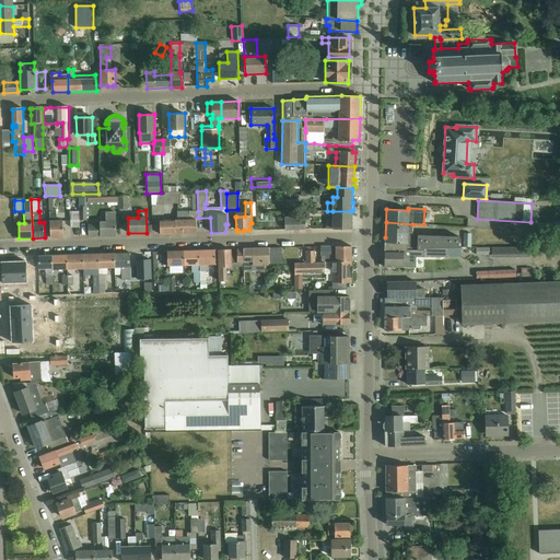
[(57,211),(53,211),(49,211),(50,237),(63,237),(62,221),(57,221),(57,211)]
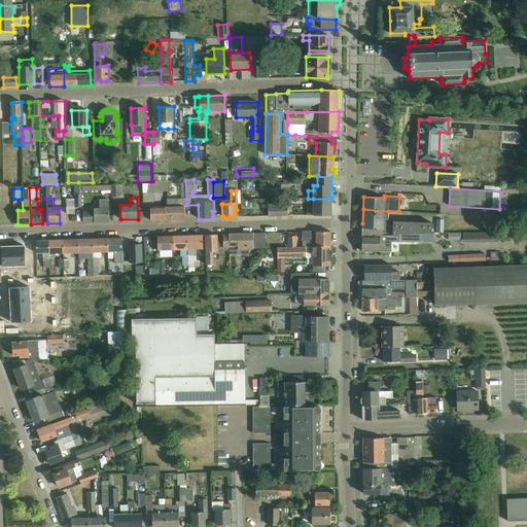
[(67,214),(75,213),(74,199),(66,199),(67,214)]
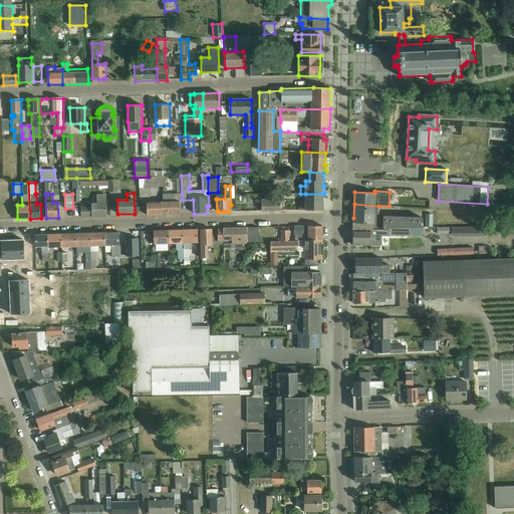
[(162,202),(161,202),(161,215),(167,215),(180,214),(180,201),(182,200),(182,194),(177,194),(174,194),(162,194),(162,202)]
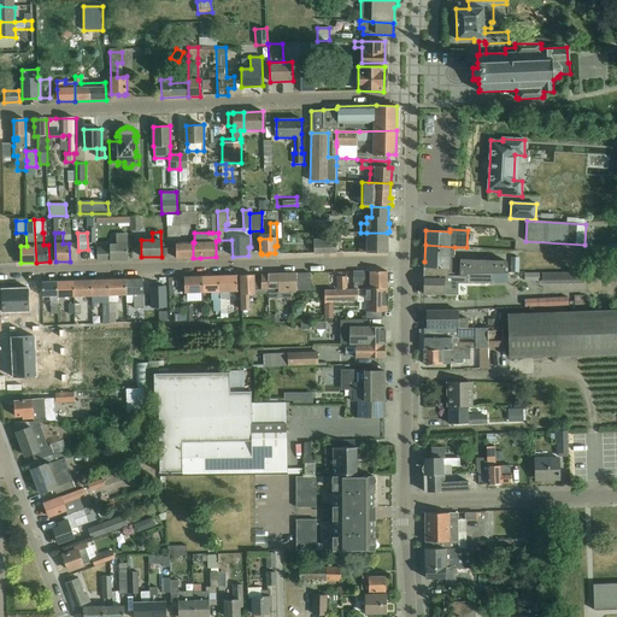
[(366,242),(359,242),(359,252),(366,252),(387,252),(387,233),(366,233),(366,242)]
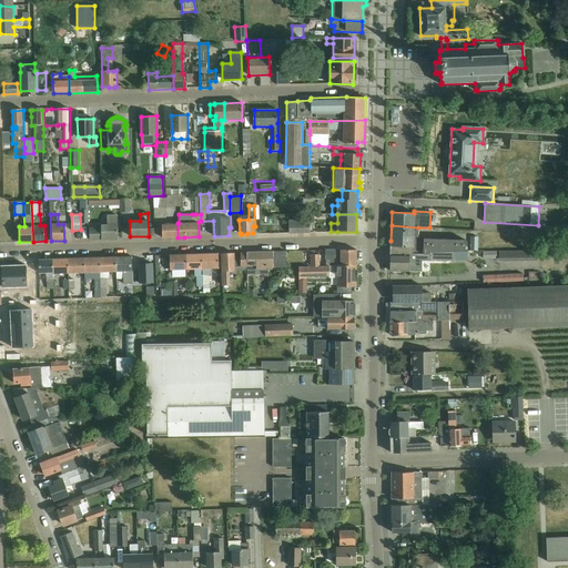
[(101,227),(89,227),(89,240),(118,240),(118,239),(117,215),(107,216),(107,224),(108,224),(108,225),(101,225),(101,227)]
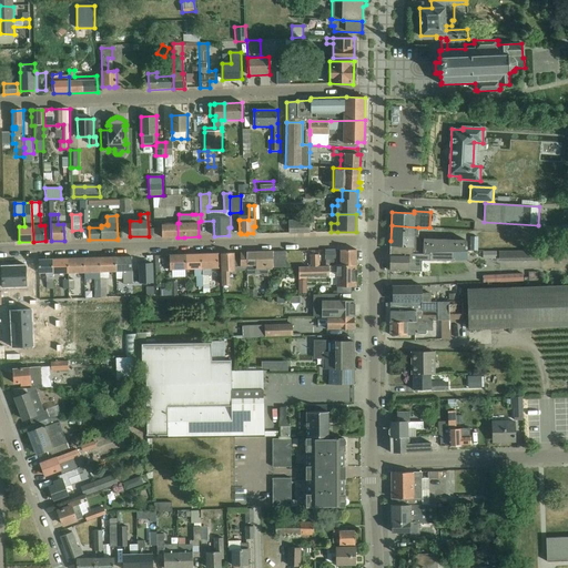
[(310,221),(305,221),(296,221),(296,233),(311,233),(310,221)]
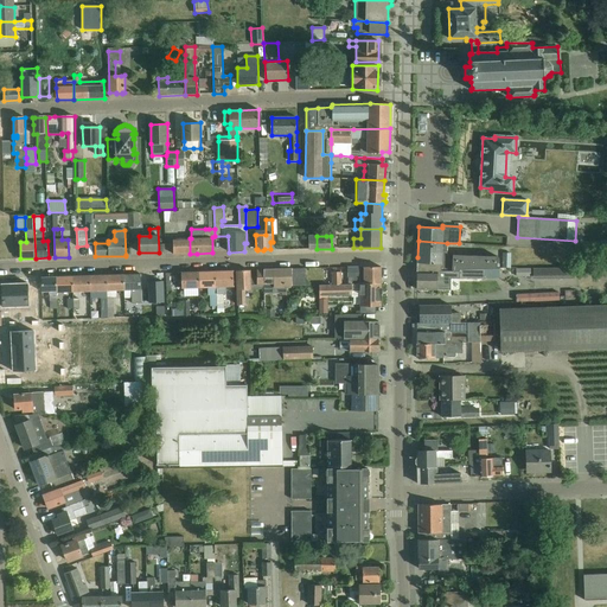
[(190,254),(190,238),(173,238),(173,254),(190,254)]
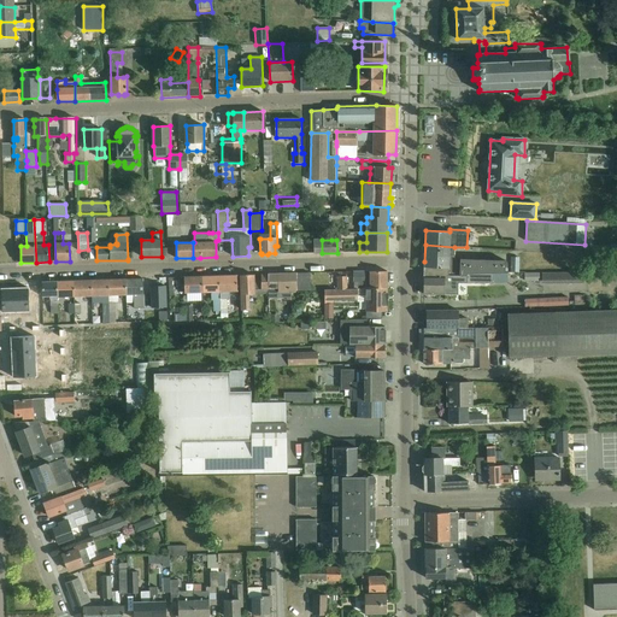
[(425,245),(424,262),(424,276),(468,276),(468,275),(485,274),(485,272),(493,272),(504,272),(505,262),(453,259),(454,247),(425,245)]
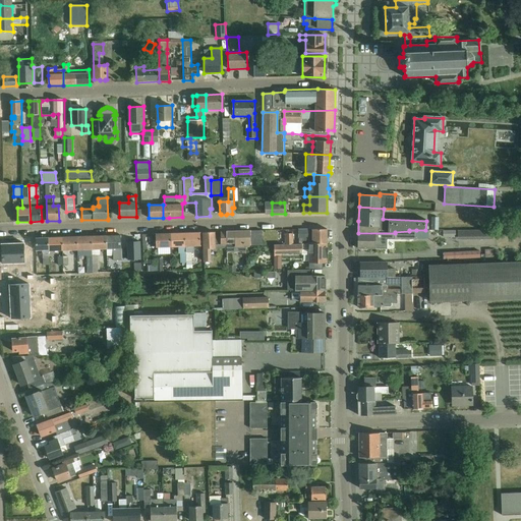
[(308,244),(327,243),(327,229),(299,229),(299,238),(308,238),(308,244)]
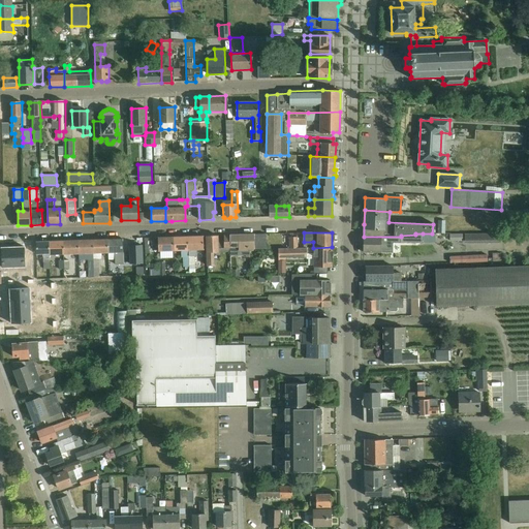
[(364,237),(363,252),(392,252),(392,243),(415,243),(423,243),(423,239),(423,234),(415,234),(415,235),(401,236),(401,237),(364,237)]
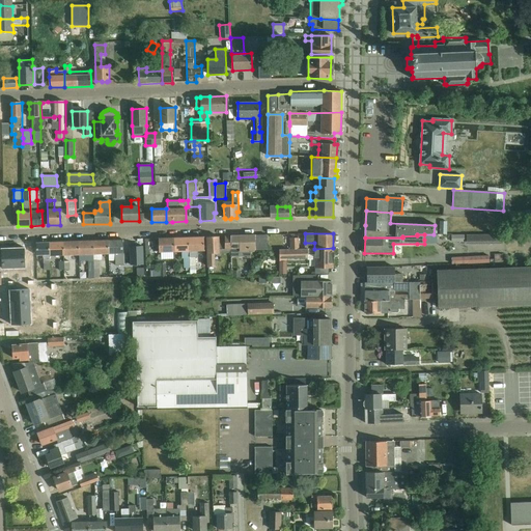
[(502,234),(450,235),(450,243),(464,242),(464,245),(502,244),(502,234)]
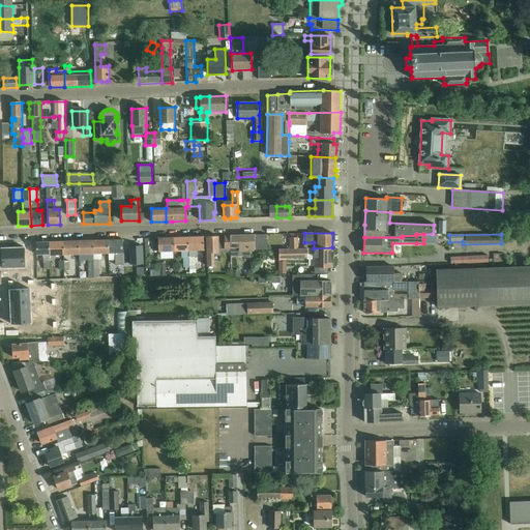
[(255,235),(231,236),(231,248),(231,257),(246,256),(246,258),(251,258),(251,249),(255,249),(255,235)]
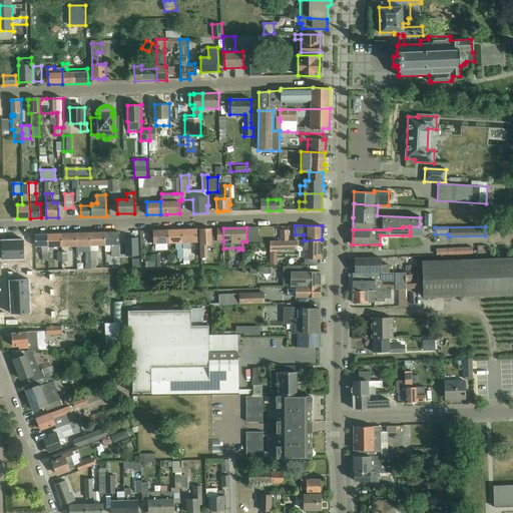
[(246,227),(246,241),(259,241),(258,227),(246,227)]
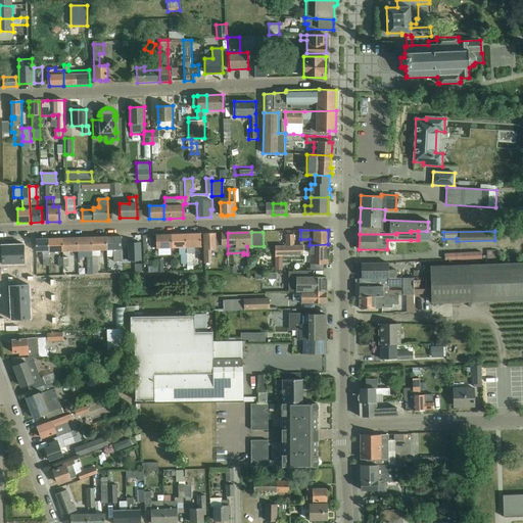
[(211,249),(216,249),(216,233),(204,233),(205,263),(211,263),(211,249)]
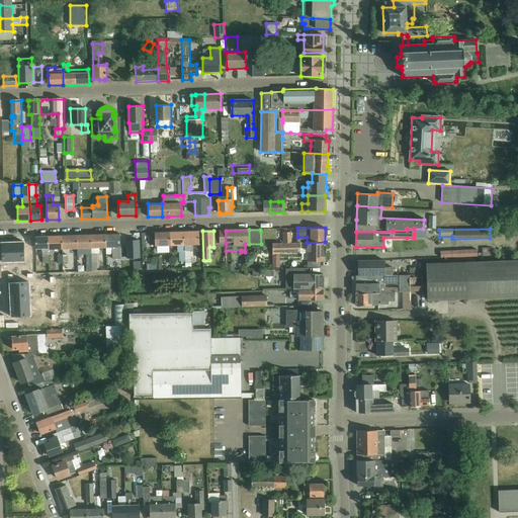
[(185,264),(184,232),(170,233),(170,245),(177,245),(177,252),(178,252),(179,262),(180,262),(180,264),(185,264)]
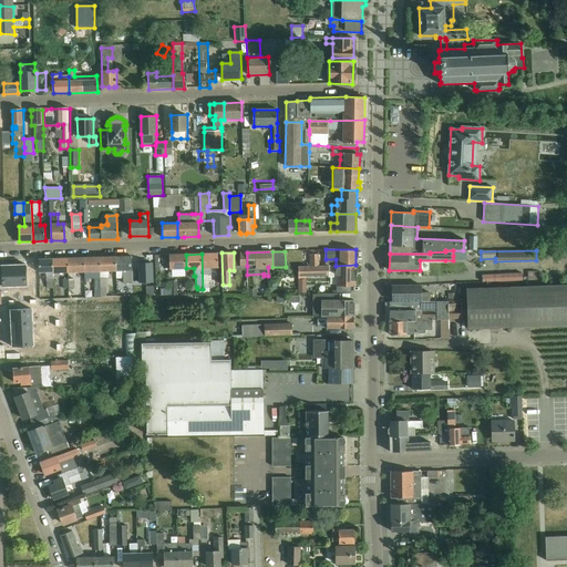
[(202,254),(203,289),(203,292),(209,292),(209,284),(208,284),(208,274),(210,274),(210,268),(218,267),(218,254),(202,254)]
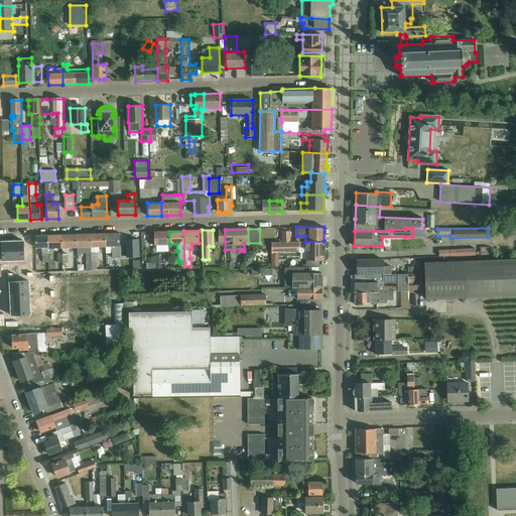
[(169,232),(155,232),(155,245),(156,245),(156,252),(168,251),(168,244),(169,244),(169,232)]
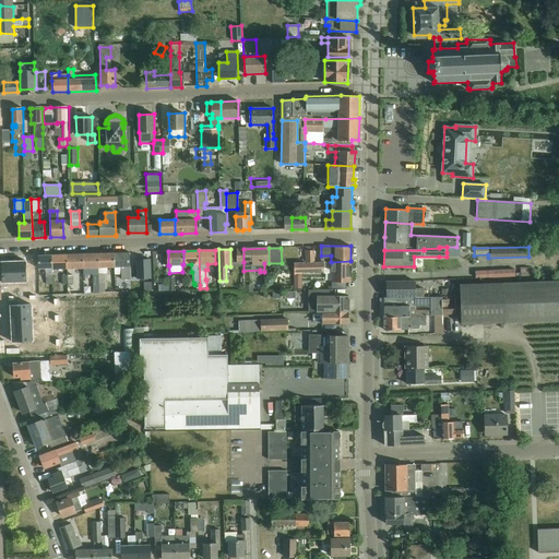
[(130,252),(114,253),(115,268),(121,268),(121,280),(131,280),(130,252)]
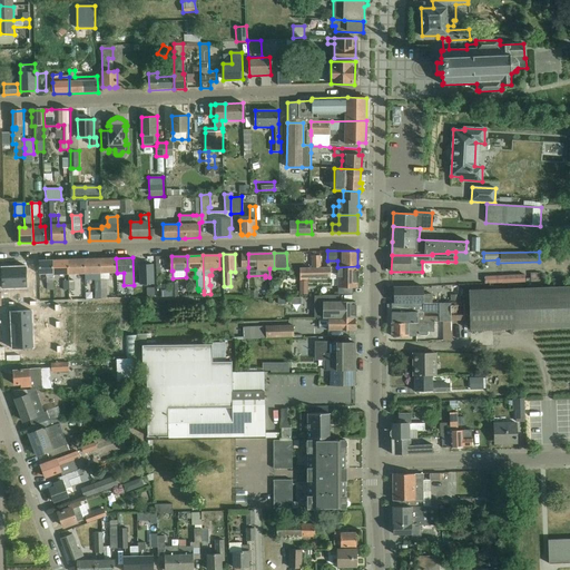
[(85,258),(69,259),(69,274),(85,274),(85,258)]
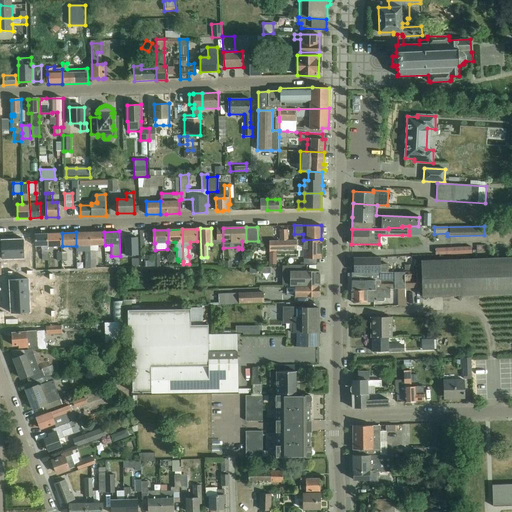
[(90,232),(76,232),(76,246),(84,246),(85,252),(85,251),(86,268),(91,268),(91,251),(90,245),(90,232)]
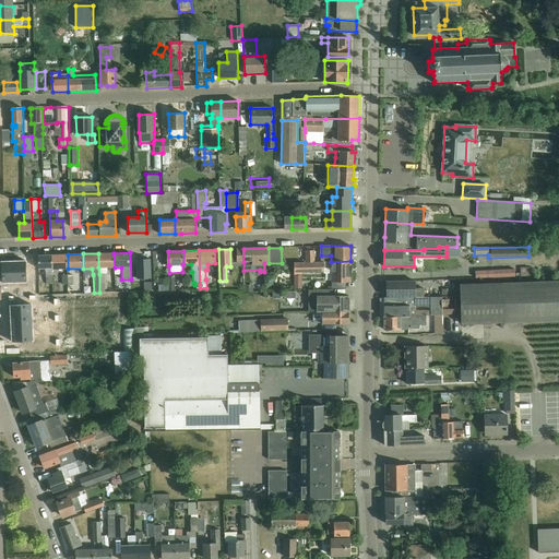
[(115,268),(114,253),(98,253),(98,268),(115,268)]
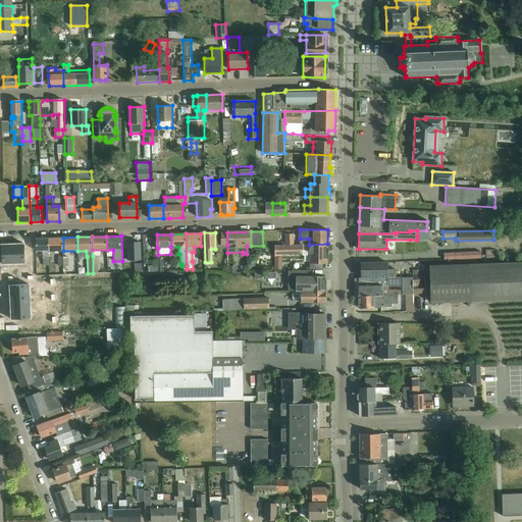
[(49,238),(36,239),(36,251),(42,251),(42,253),(43,253),(43,260),(43,265),(49,265),(49,259),(49,252),(49,238)]
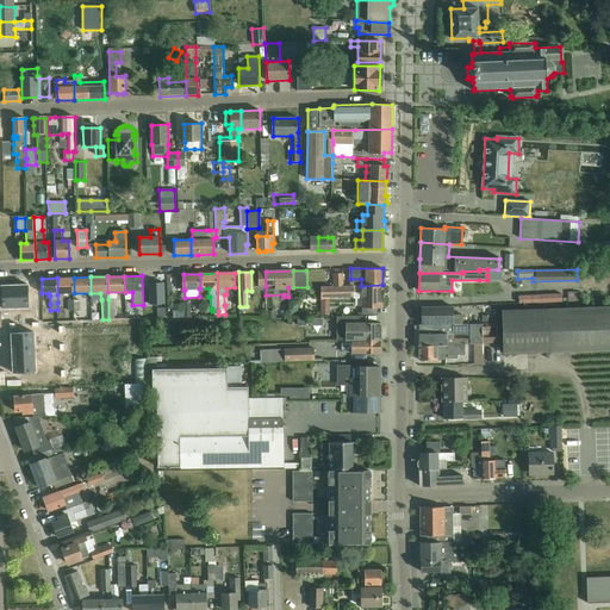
[(58,278),(57,278),(57,294),(58,294),(74,293),(74,278),(58,278)]
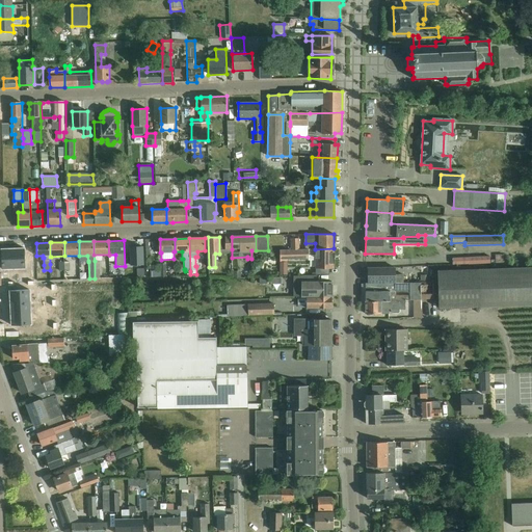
[(137,246),(130,247),(131,262),(131,265),(143,265),(143,262),(142,246),(137,246)]
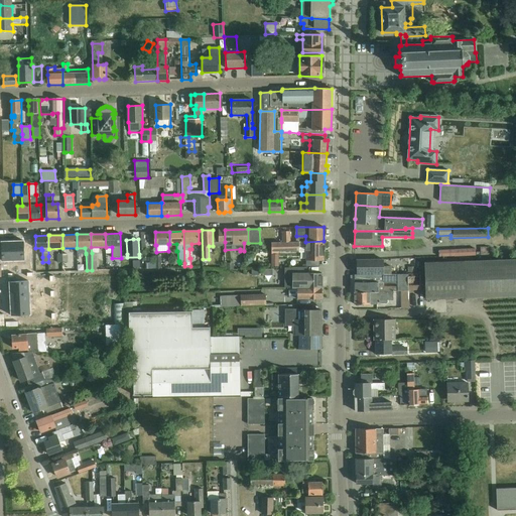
[(12,241),(1,242),(2,261),(13,261),(12,241)]
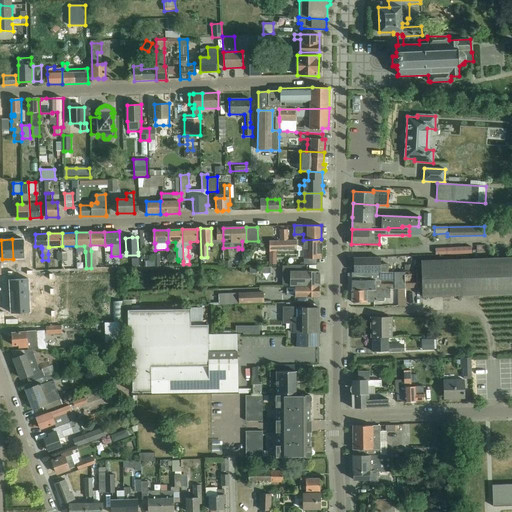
[(23,239),(12,239),(13,259),(24,258),(23,239)]
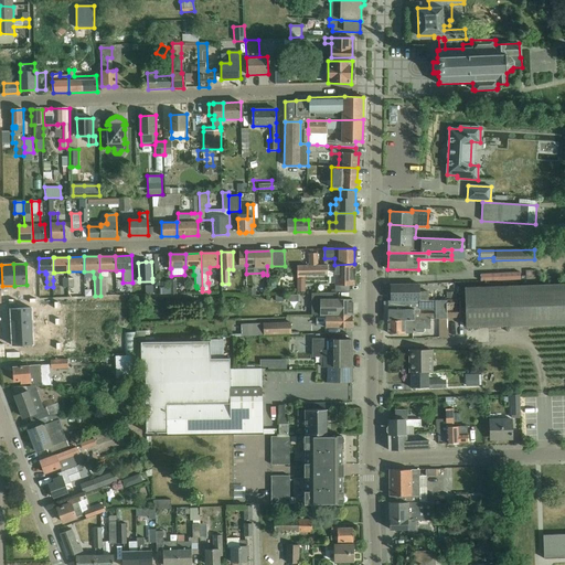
[(310,265),(298,266),(298,277),(305,277),(305,275),(328,275),(328,276),(336,276),(336,284),(355,284),(354,264),(334,265),(331,265),(318,265),(310,265)]
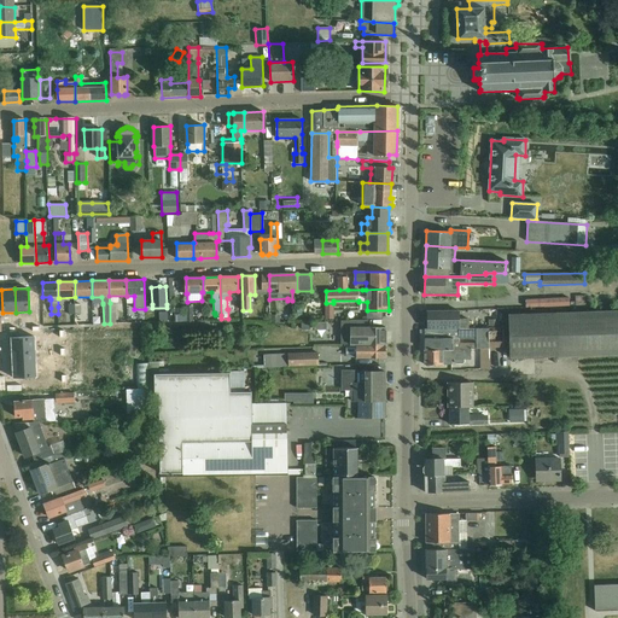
[(524,299),(524,308),(567,305),(567,297),(524,299)]
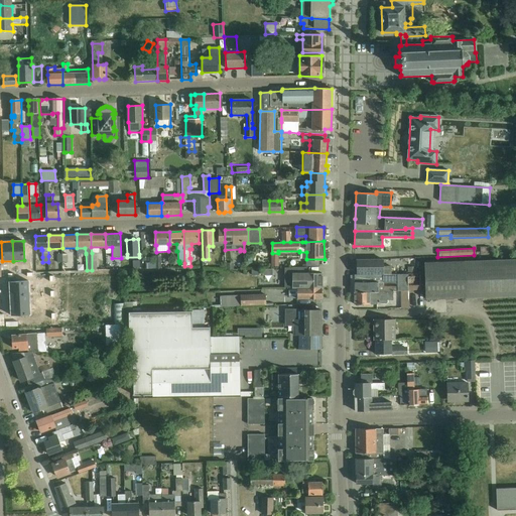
[(357,275),(391,274),(391,267),(383,267),(383,260),(357,260),(357,275)]
